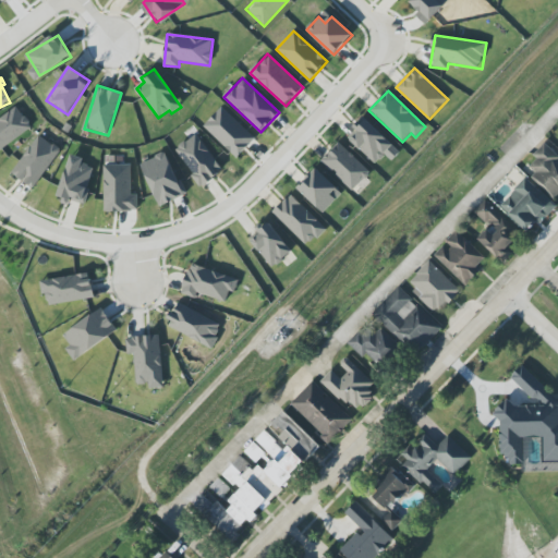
[(0,150),(33,128),(17,107),(0,118),(0,150)]
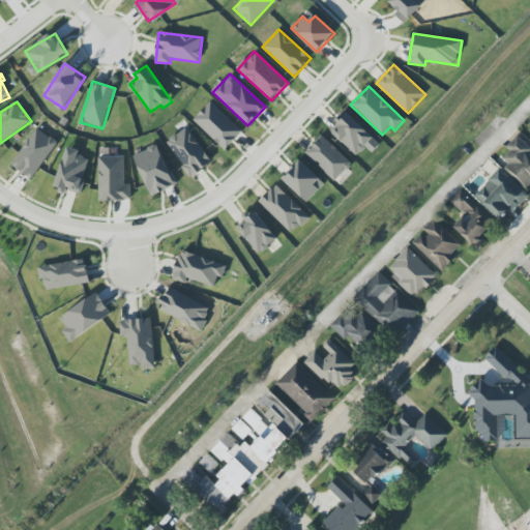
[(225,150),(242,131),(210,101),(193,120),(225,150)]
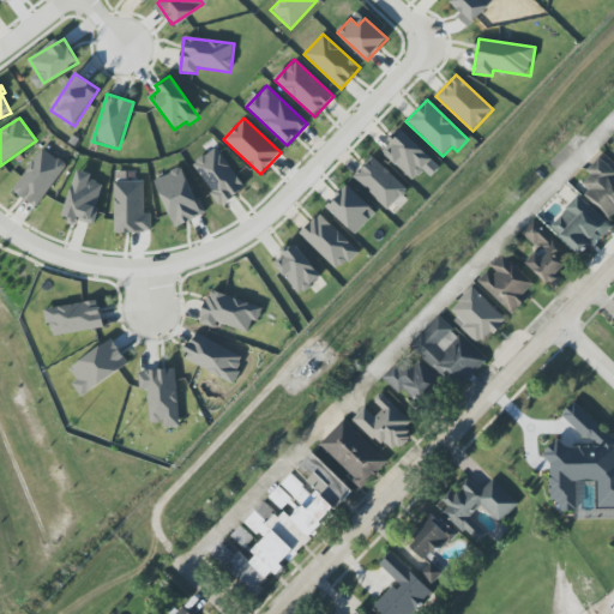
[(389,140),(395,145),(385,155),(414,181),(433,160),(399,128),(389,140)]
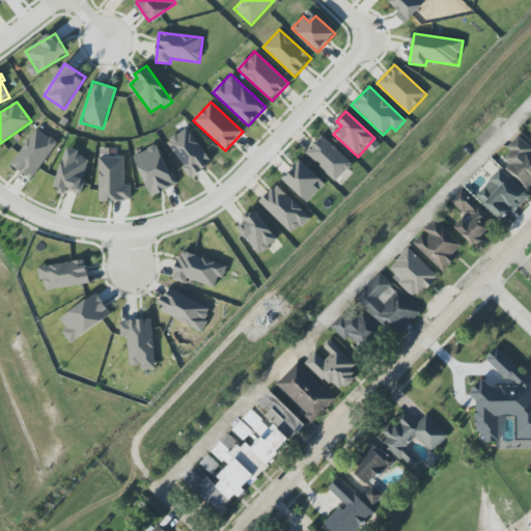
[(191,177),(212,163),(187,128),(166,142),(191,177)]
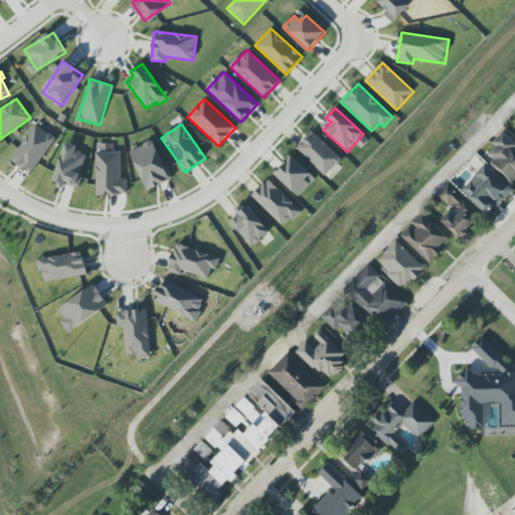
[(30,174),(56,139),(36,125),(11,159),(30,174)]
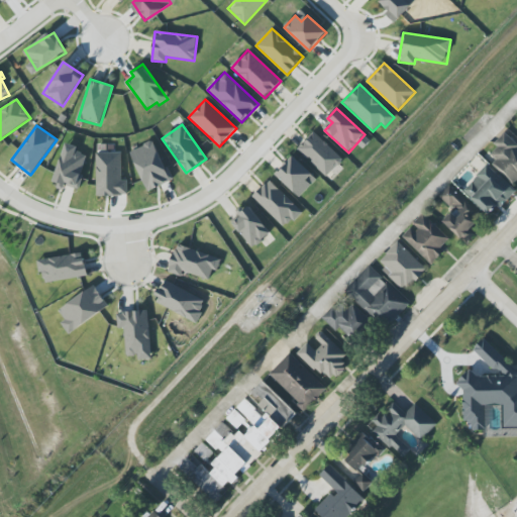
[(298,149),(327,177),(343,160),(314,132),(298,149)]
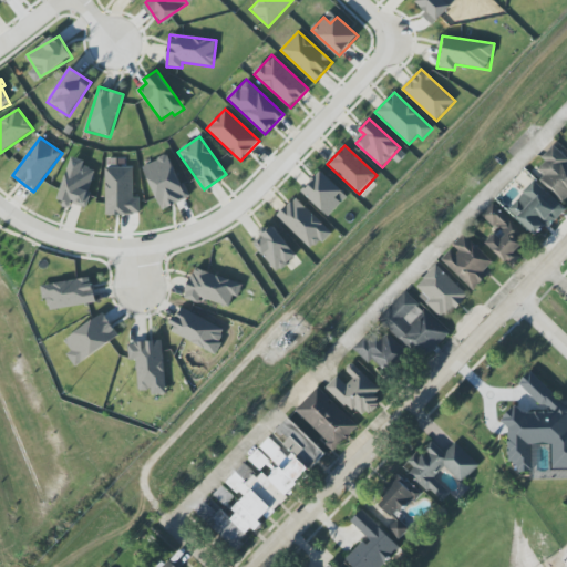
[(566,203),(566,202),(566,158),(555,147),(533,171),(566,203)]
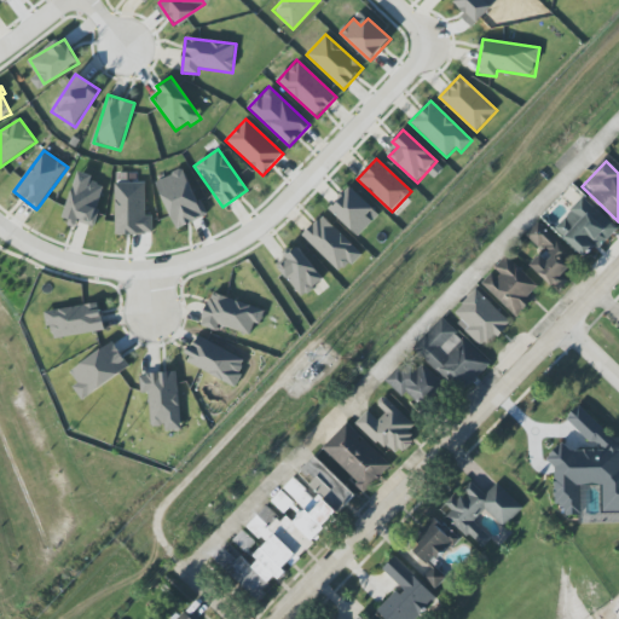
[(184,168),(155,183),(178,230),(206,217),(184,168)]
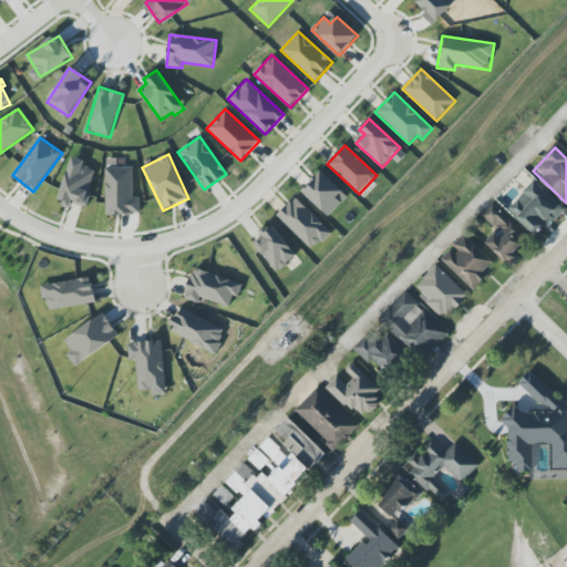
[(96,171),(84,167),(85,161),(71,157),(59,202),(84,209),(96,171)]
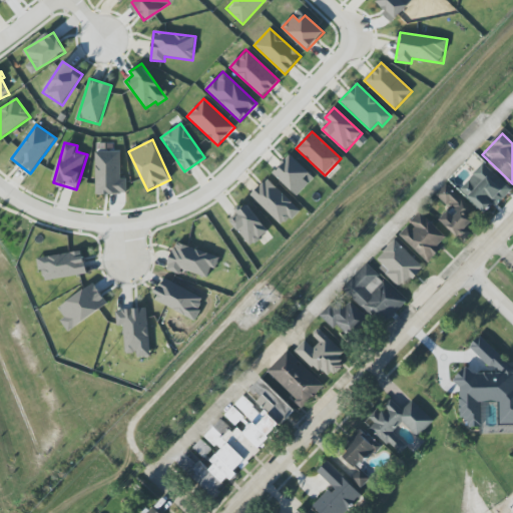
[(95,152),(95,194),(127,194),(127,178),(120,178),(120,151),(95,152)]
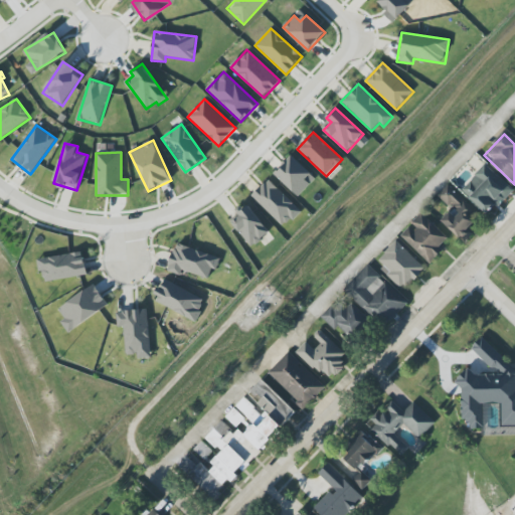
[(275,174),(299,197),(316,178),(292,156),(275,174)]
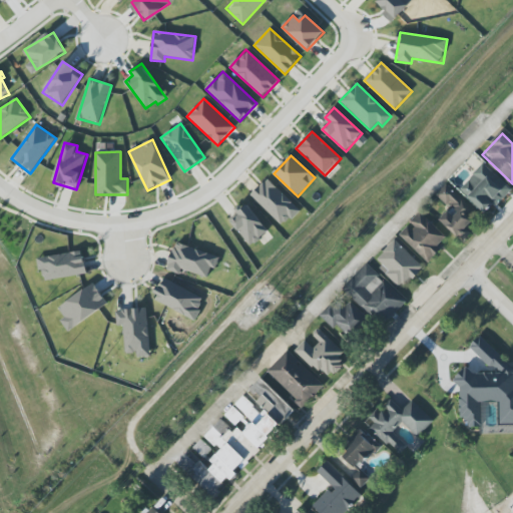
[(486,214),(511,189),(485,162),(459,187),(486,214)]
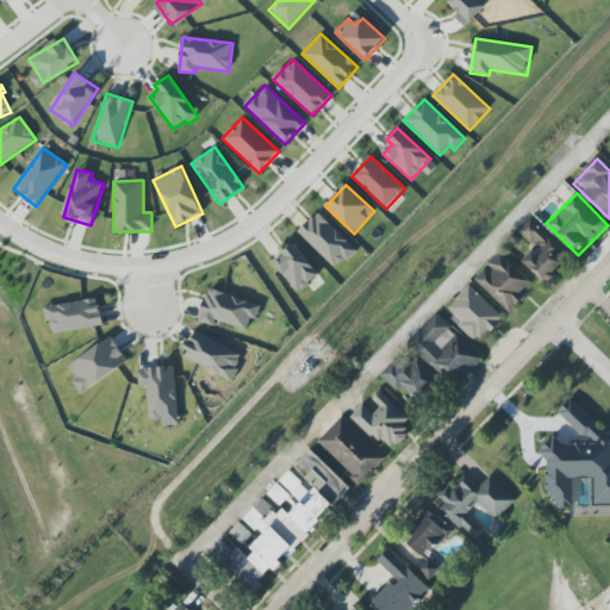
[(356,249),(318,212),(299,232),(337,269),(356,249)]
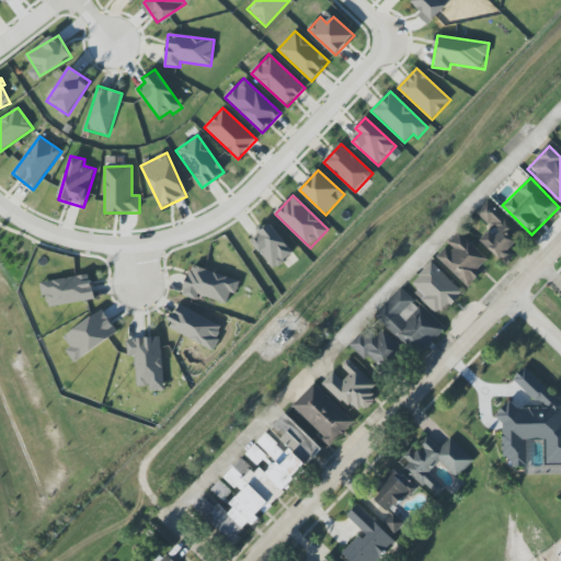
[(505,264),(515,254),(510,249),(523,235),(488,202),(477,213),(492,228),(481,240),(505,264)]
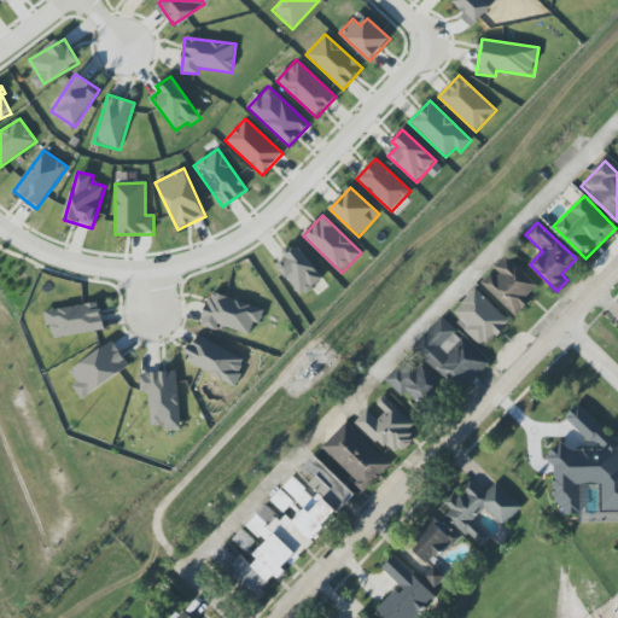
[(284,254),(289,261),(280,266),(299,297),(322,283),(298,244),(284,254)]
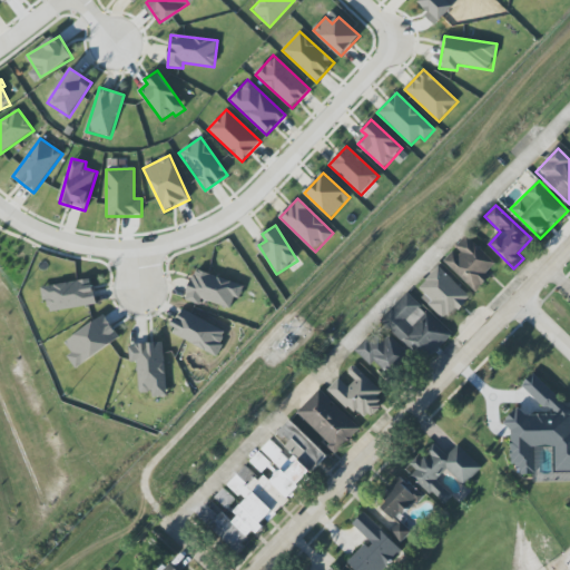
[(477,293),(491,277),(487,273),(497,263),(467,235),(453,248),(454,249),(443,262),(477,293)]
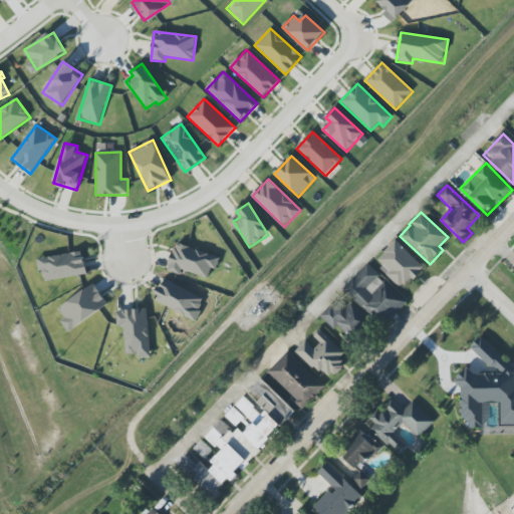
[(402,289),(424,268),(397,240),(374,261),(402,289)]
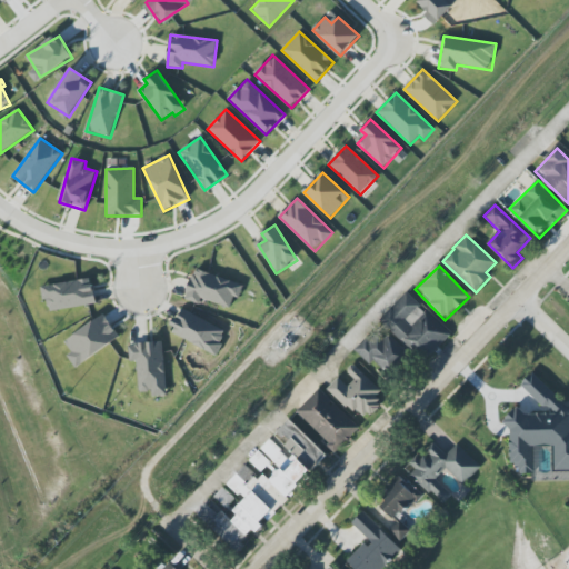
[(243,285),(195,269),(185,300),(200,305),(201,299),(231,308),(235,297),(240,298),(243,285)]
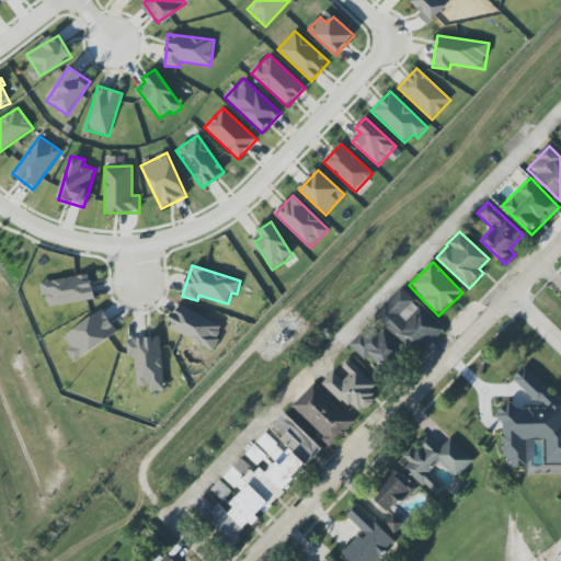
[(42,283),(46,308),(94,299),(90,274),(42,283)]
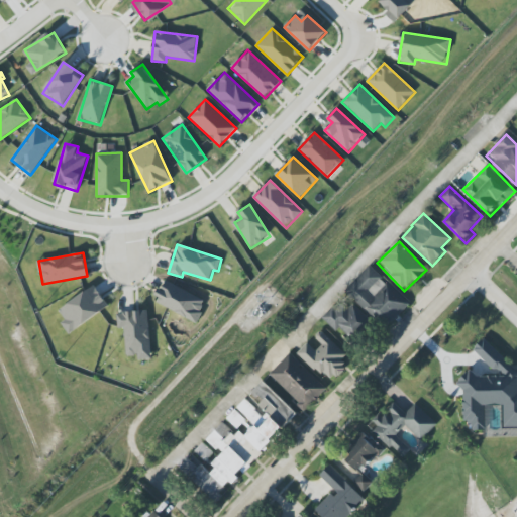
[(388,328),(410,303),(369,266),(345,291),(388,328)]
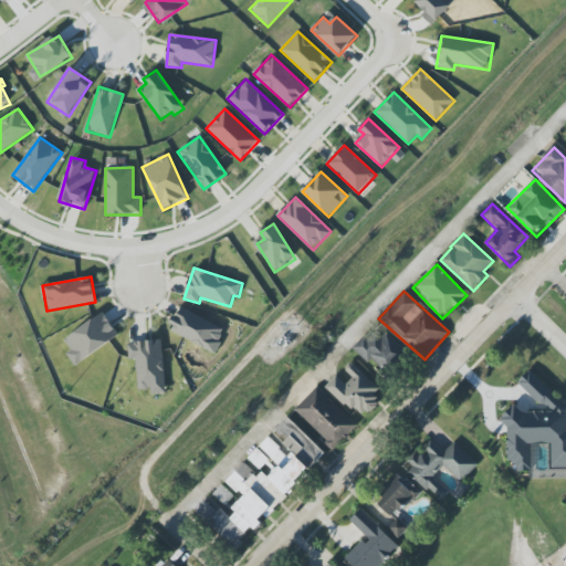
[(169,331),(215,353),(227,329),(180,307),(169,331)]
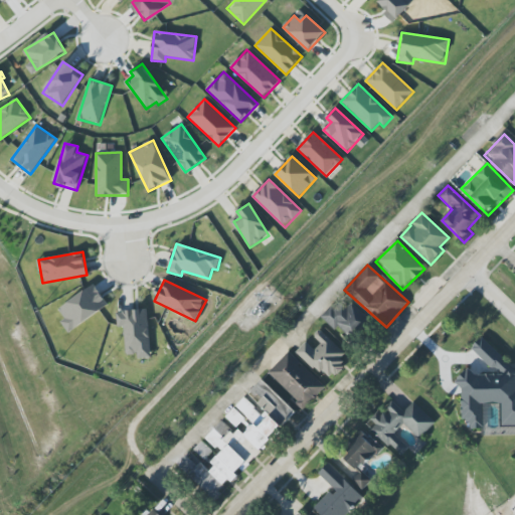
[(58,309),(64,319),(60,321),(68,333),(109,306),(95,285),(58,309)]
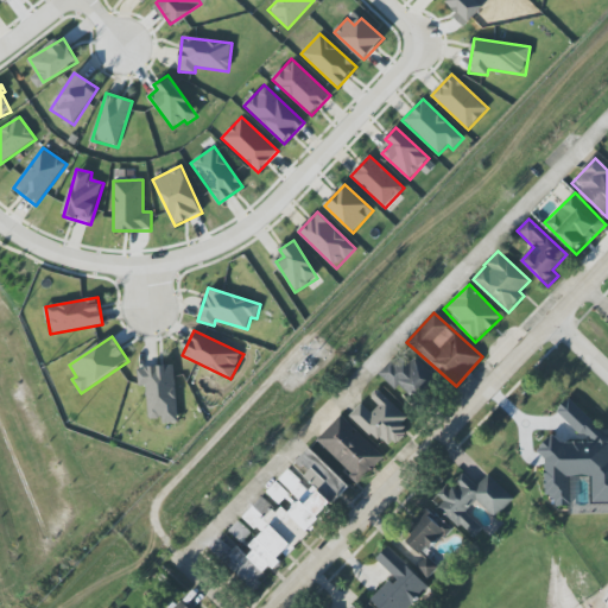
[(397,363),(392,360),(378,374),(396,391),(398,387),(413,401),(436,377),(415,358),(410,362),(404,356),(397,363)]
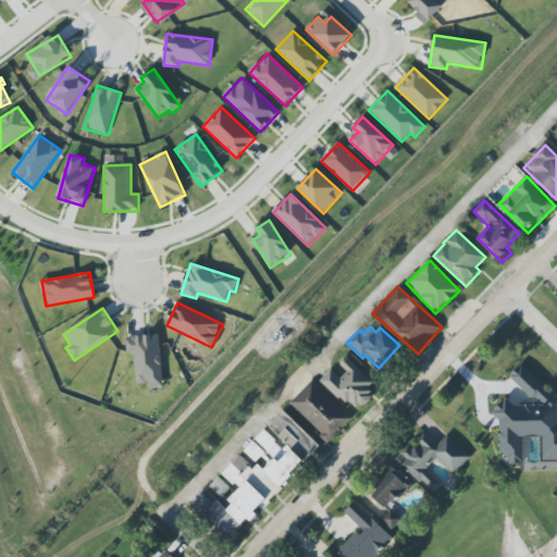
[(134,354),(135,384),(148,384),(148,388),(163,387),(160,335),(125,337),(126,354),(134,354)]
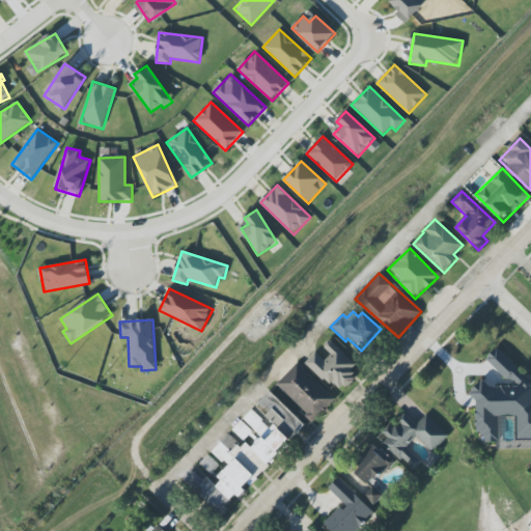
[(356,364),(330,340),(323,346),(331,355),(325,361),(315,353),(306,363),(338,393),(355,376),(350,371),(356,364)]
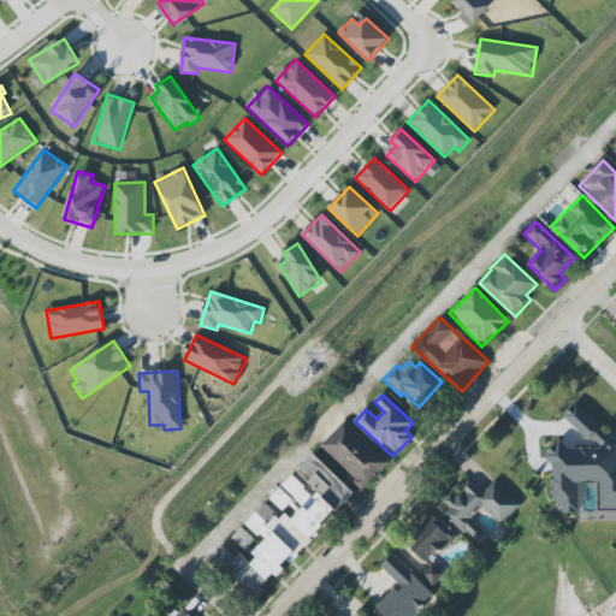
[(599,510),(615,508),(615,439),(575,404),(564,418),(598,446),(569,449),(560,440),(550,451),(554,503),(561,502),(562,514),(574,513),(579,507),(578,484),(598,481),(599,510)]
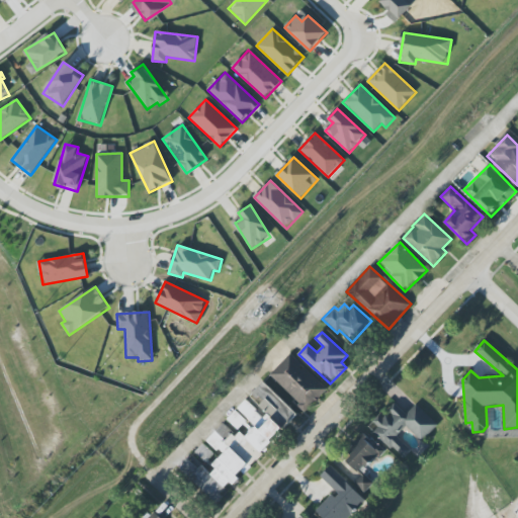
[(327,390),(290,354),(269,375),(307,411),(327,390)]
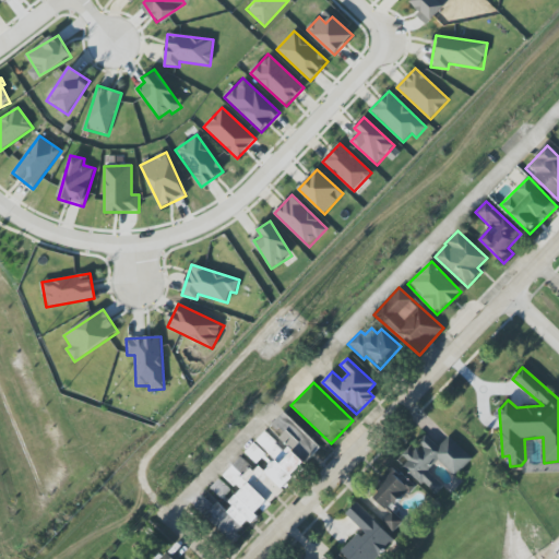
[(234,544),(240,537),(237,534),(249,521),(251,522),(322,449),(284,412),(269,428),(288,447),(284,451),(265,432),(256,442),(246,452),(260,466),(254,471),(241,458),(222,477),(211,489),(218,497),(203,512),(205,514),(204,515),(234,544)]
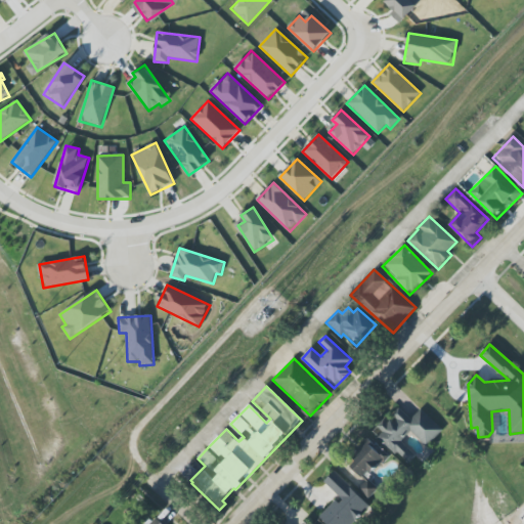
[(442,430),(422,408),(410,420),(398,406),(391,413),(396,419),(390,425),(385,419),(377,427),(383,433),(379,436),(405,465),(416,455),(401,440),(411,431),(426,446),(442,430)]
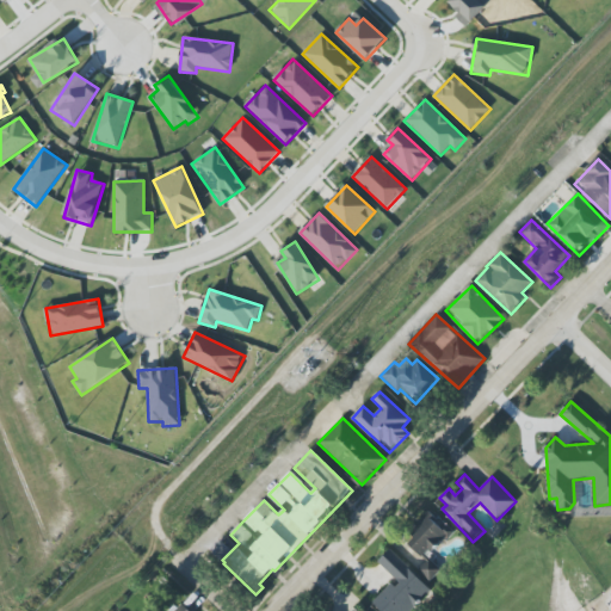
[(446,534),(440,528),(444,524),(431,513),(405,542),(424,559),(446,534)]
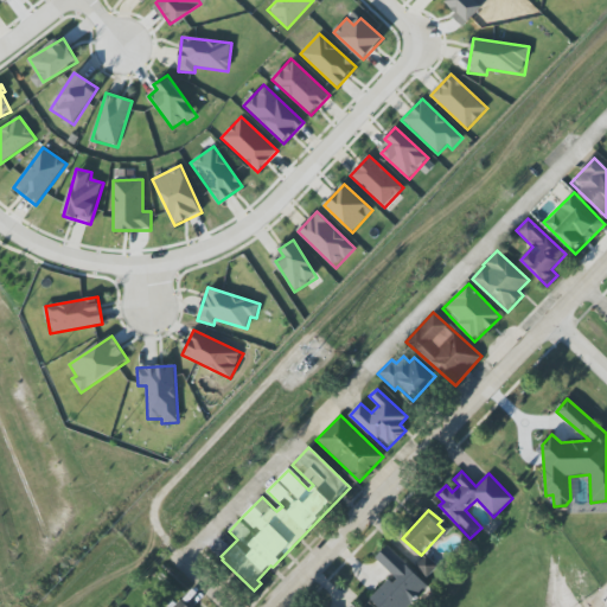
[(370,599),(378,606),(407,606),(428,586),(388,545),(375,558),(393,576),(370,599)]
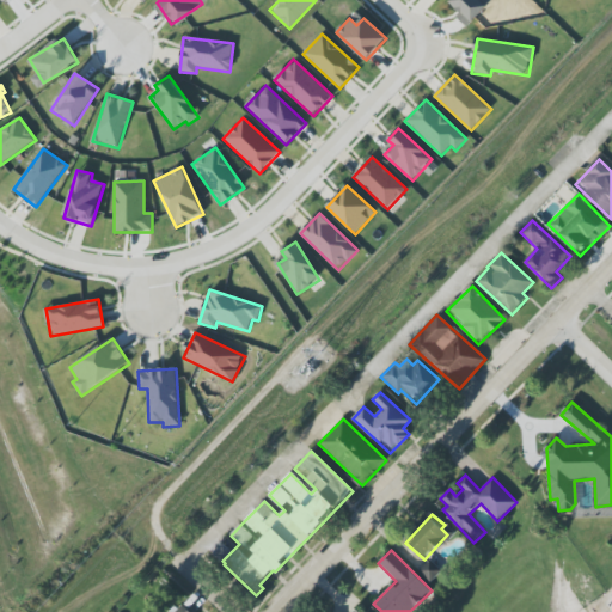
[(442,569),(428,556),(416,569),(432,582),(442,569)]
